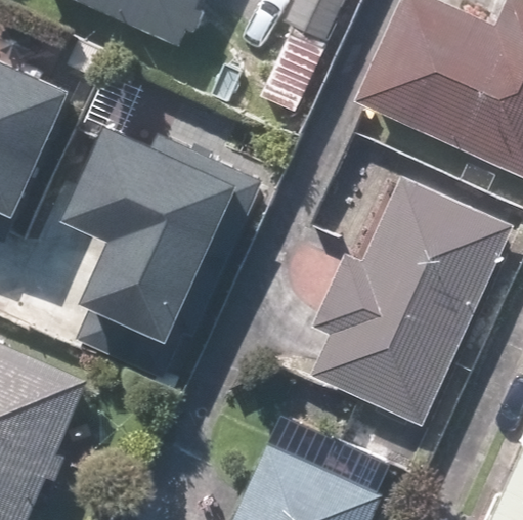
[(85,0),(182,41),(199,0),(85,0)]
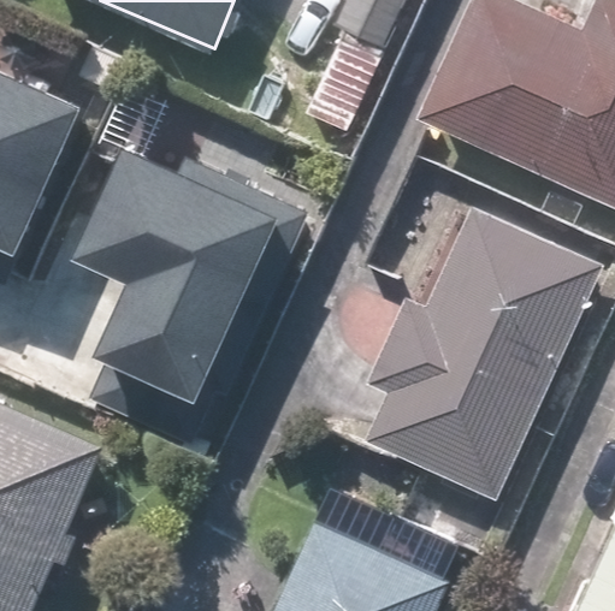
[(591,0),(575,39),(488,0),(459,0),(411,113),(614,202),(614,1),(611,0),(591,0)]
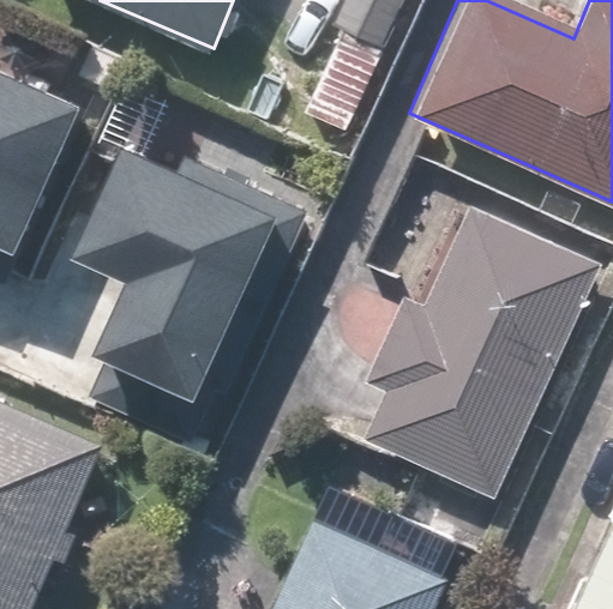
[(82,106),(0,72),(0,252),(20,261),(82,106)]
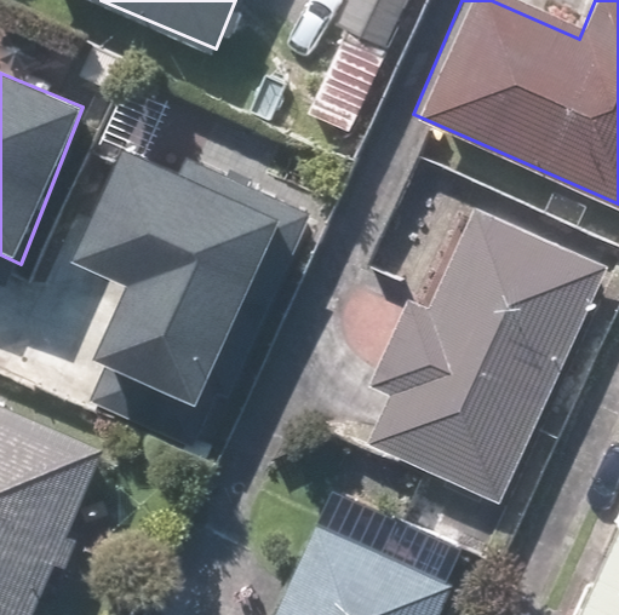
[(118,132),(64,259),(135,288),(85,407),(215,463),(320,217),(118,132)]
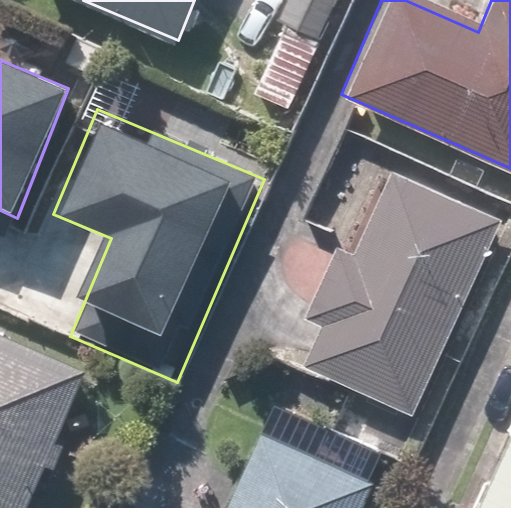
[(413,415),(501,219),(378,164),(290,360),(413,415)]
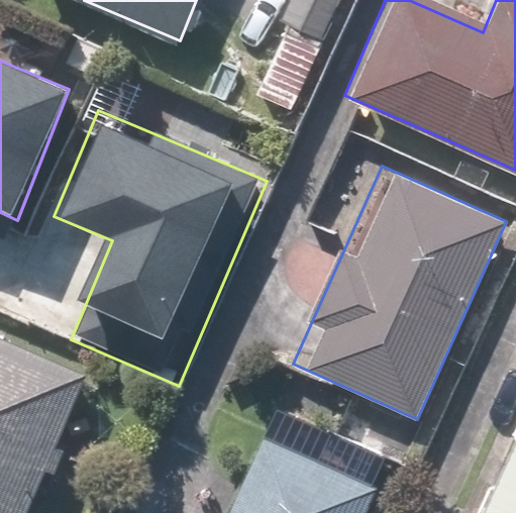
[(27,512),(87,377),(0,338),(0,512),(27,512)]
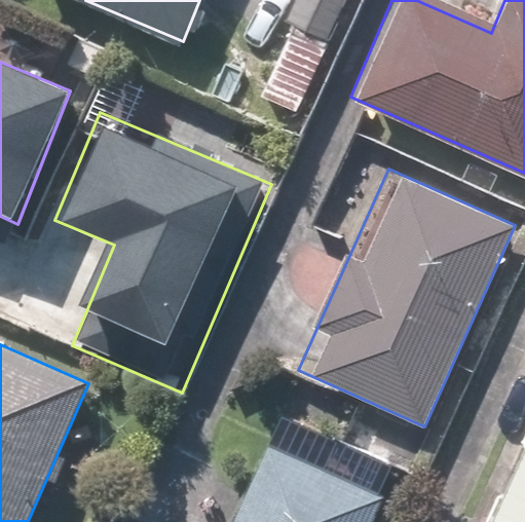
[(371,521),(386,491),(373,485),(385,458),(278,409),(225,521),(371,521)]
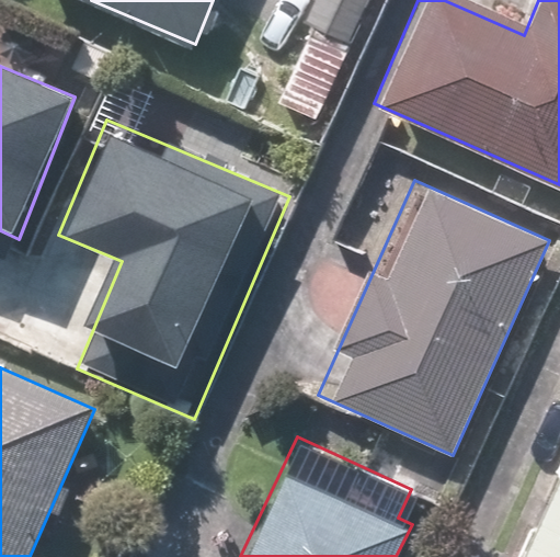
[(559,556),(559,481),(525,556),(559,556)]
